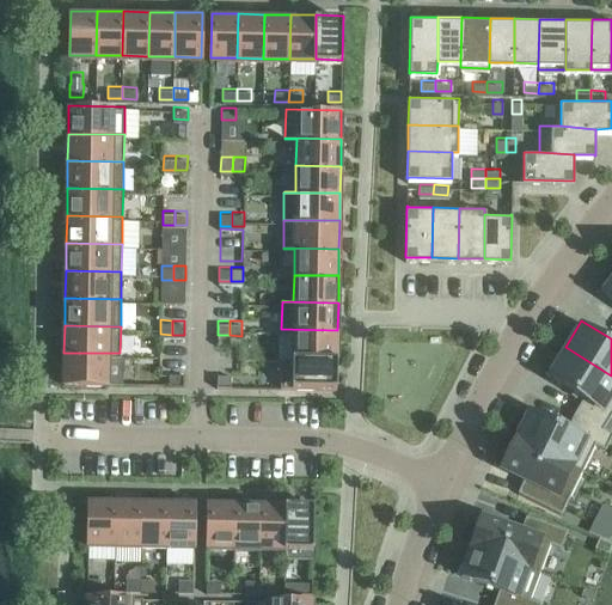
[(337,358),(337,330),(281,329),(281,330),(293,330),(293,356),(337,358)]
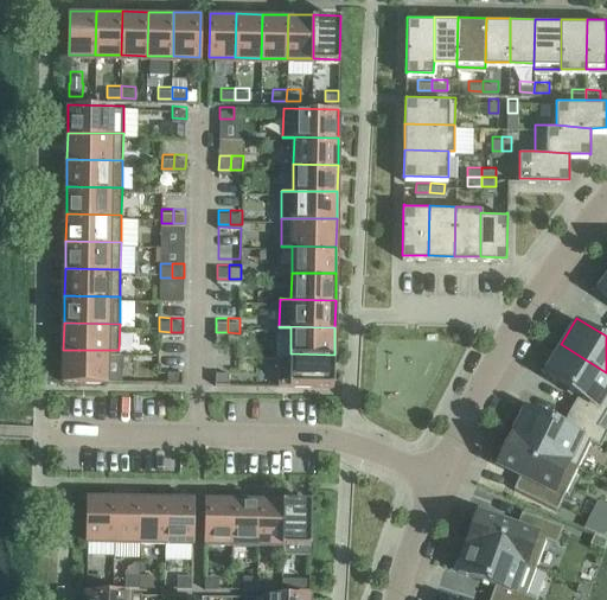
[(569,406),(598,421),(599,421),(606,406),(606,372),(561,344),(544,370),(579,391),(569,406)]
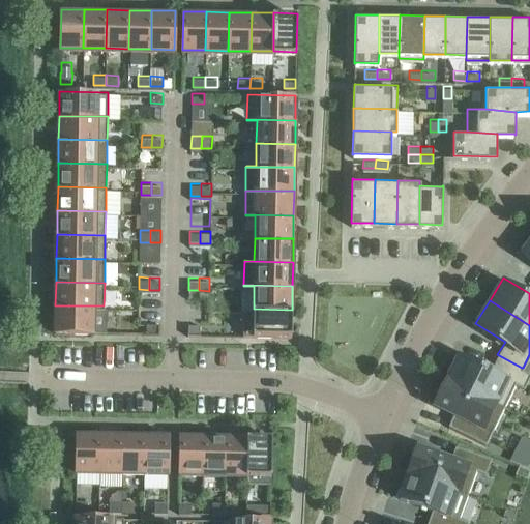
[(55,329),(93,330),(94,307),(104,307),(104,306),(55,306),(55,329)]
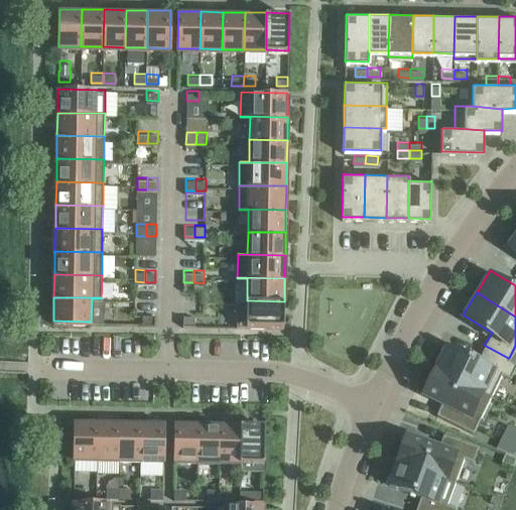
[(284,301),(247,300),(237,300),(237,325),(283,326),(284,301)]
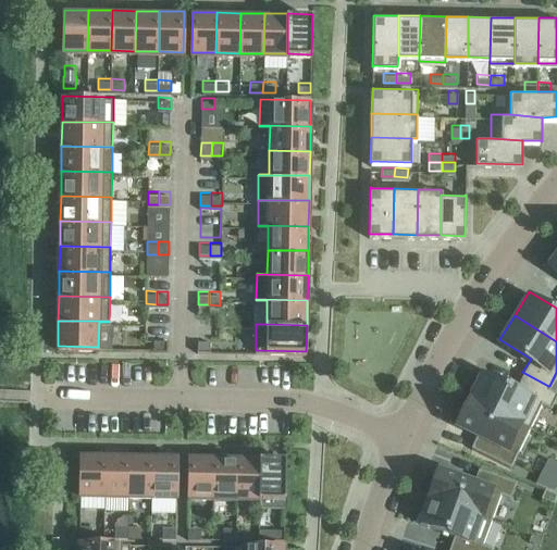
[(153,347),(165,347),(165,337),(153,337),(153,347)]
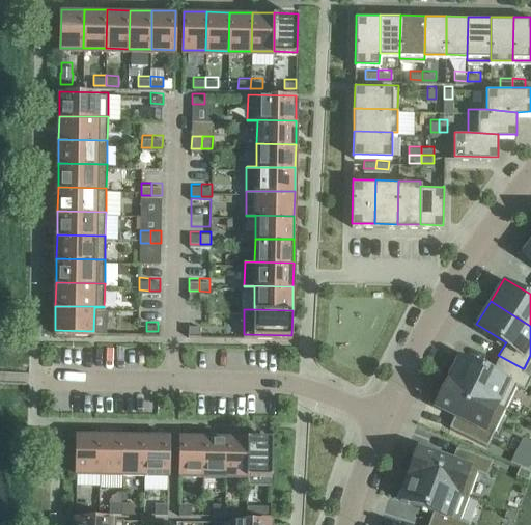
[(189,332),(200,332),(200,323),(189,323),(189,332)]
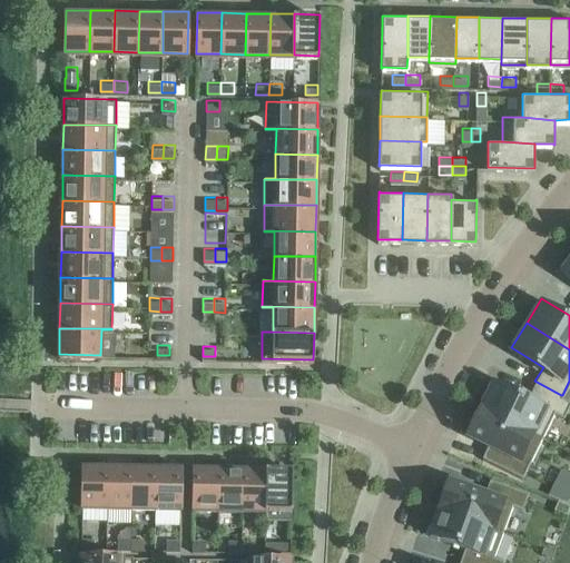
[(563,415),(569,401),(569,399),(534,381),(528,395),(494,378),(481,404),(480,404),(542,435),(554,410),(563,415)]
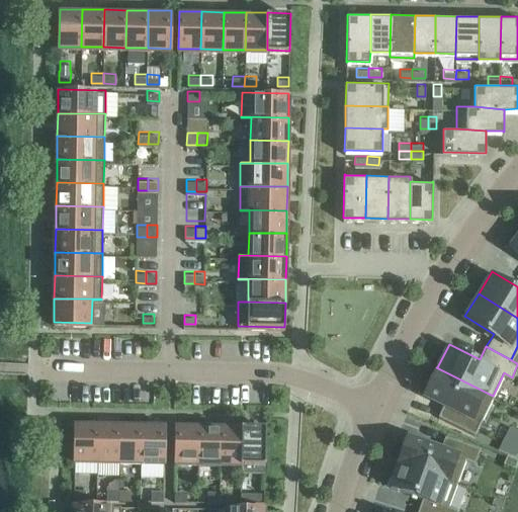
[(493,396),(436,367),(425,392),(444,401),(438,414),(475,432),(493,396)]
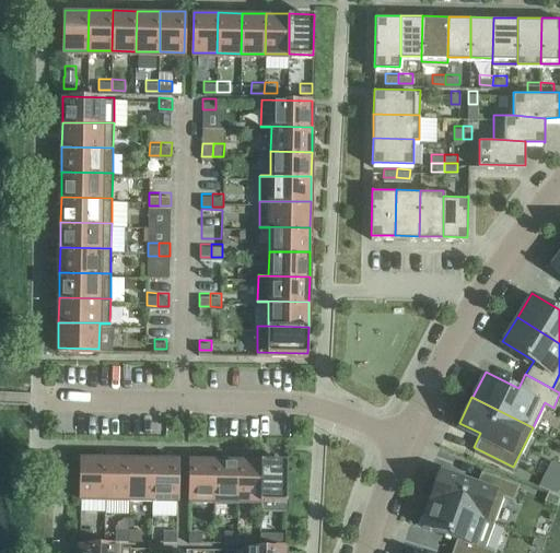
[(81,456),(80,496),(105,496),(106,456),(81,456)]
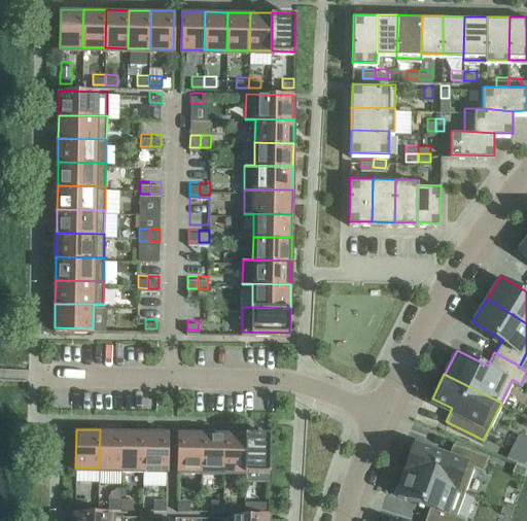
[(121,469),(121,430),(100,429),(99,467),(121,469)]
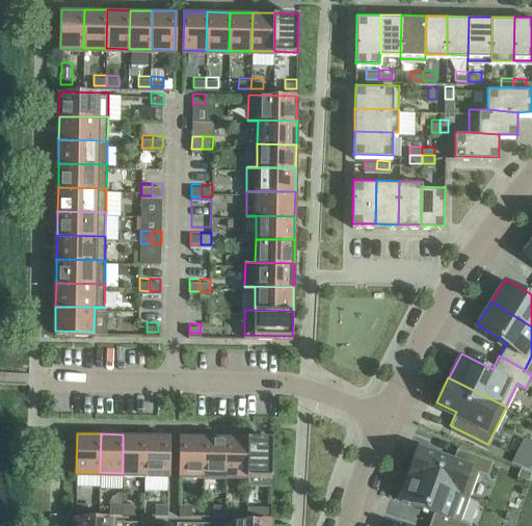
[(144,473),(145,435),(123,435),(123,473),(144,473)]
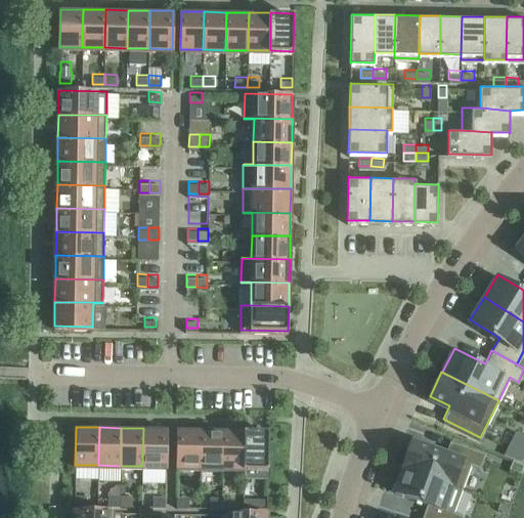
[(166,467),(167,428),(143,428),(142,466),(166,467)]
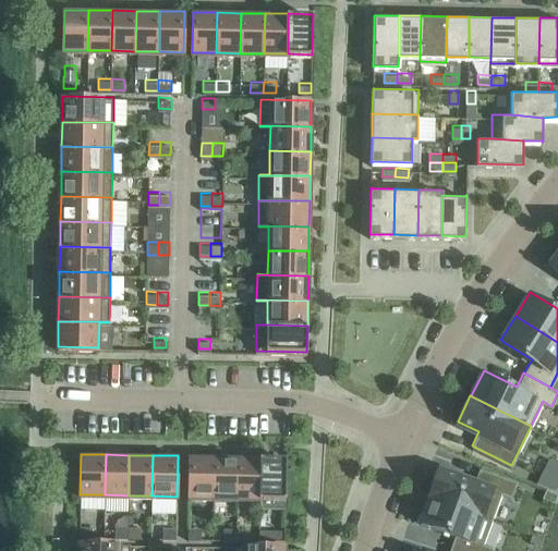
[(214,497),(214,456),(190,456),(189,497),(214,497)]
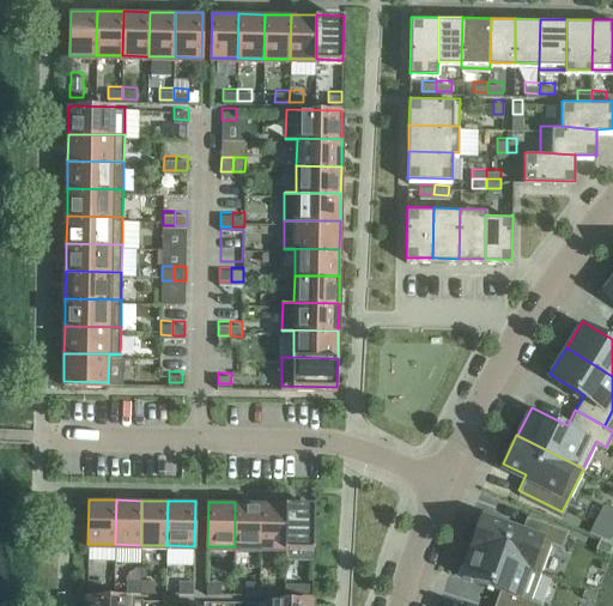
[(261,502),(235,502),(235,546),(260,547),(261,502)]
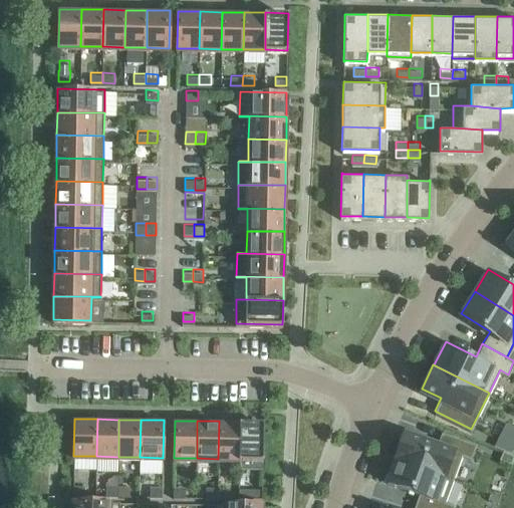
[(218,459),(240,459),(241,422),(219,421),(218,459)]
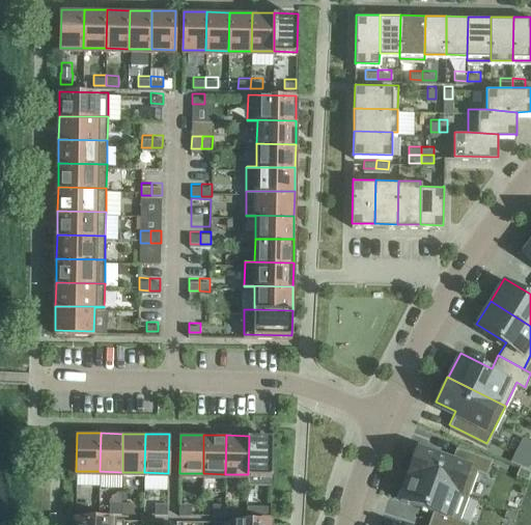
[(272,474),(272,436),(249,436),(248,474),(248,481),(272,481),(272,474)]
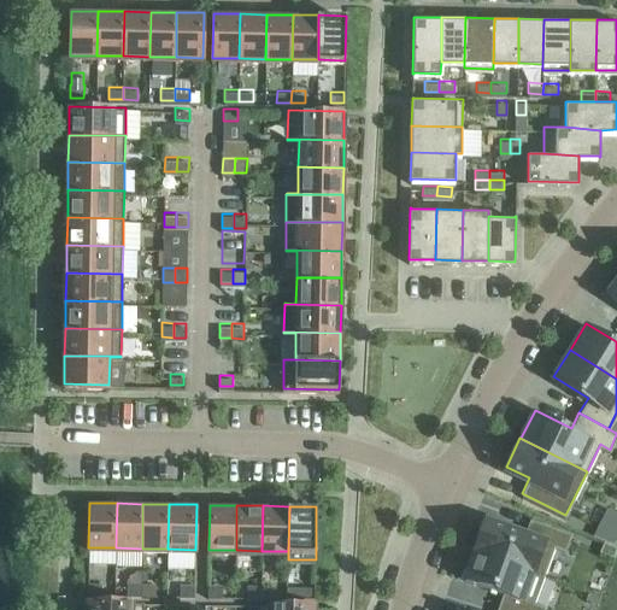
[(571,531),(530,516),(524,532),(486,517),(474,546),(545,572),(554,544),(565,549),(571,531)]
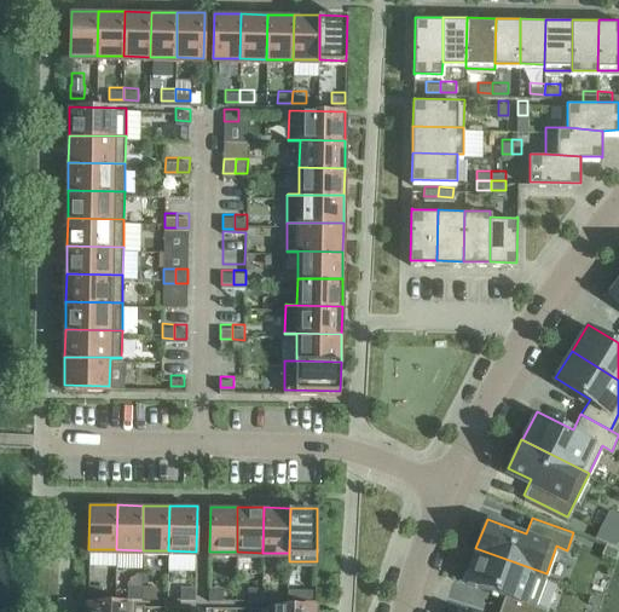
[(595,533),(614,543),(618,532),(618,529),(601,520),(595,533)]
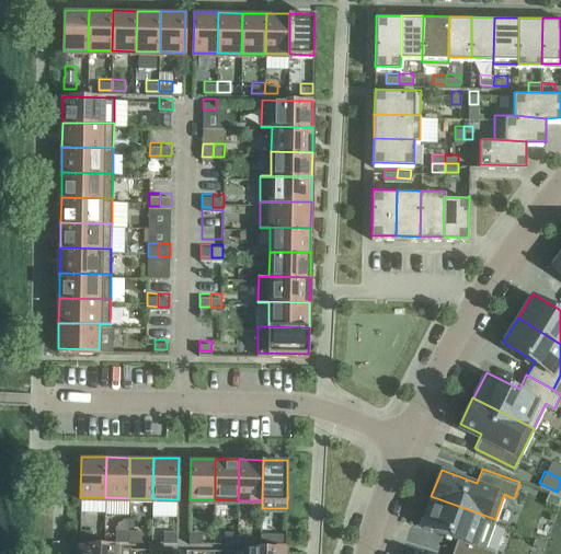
[(560,496),(560,493),(554,491),(549,488),(545,498),(550,500),(558,504),(560,496)]
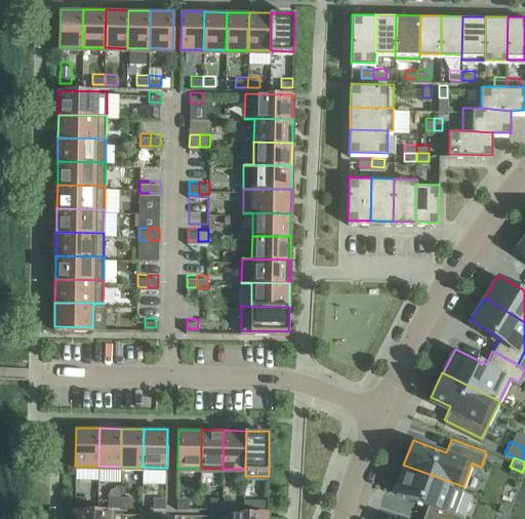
[(403,465),(403,466),(404,466),(395,490),(428,503),(422,516),(432,518),(461,518),(463,514),(454,511),(463,486),(403,465)]
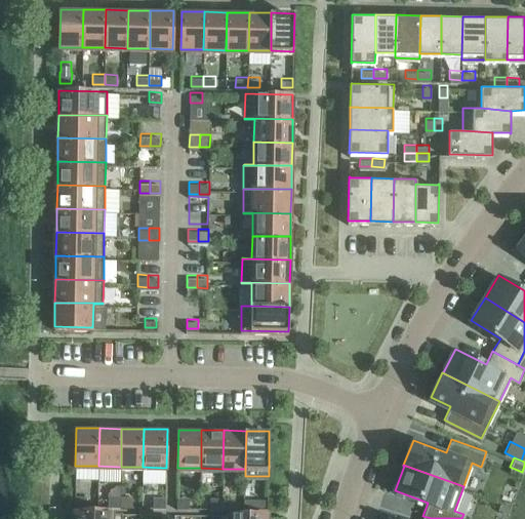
[(76,493),(76,502),(87,503),(87,493),(76,493)]
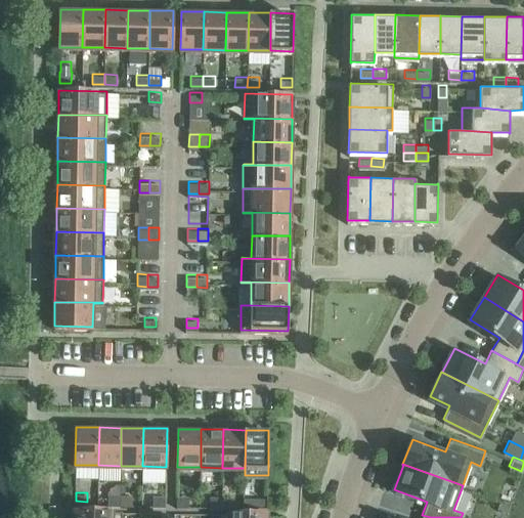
[(107,492),(107,503),(120,504),(120,492),(107,492)]
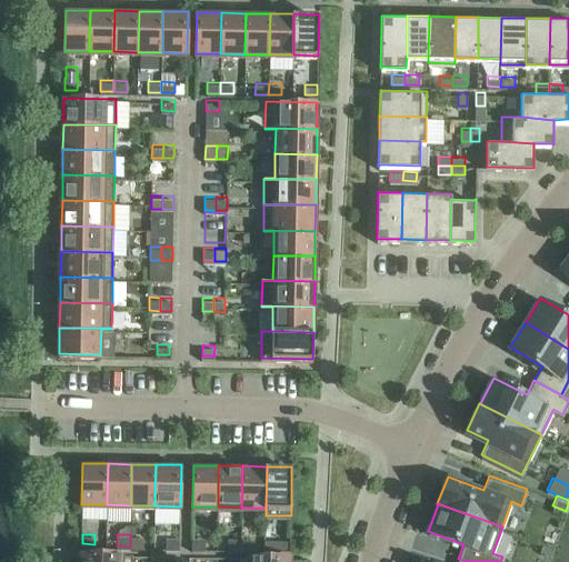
[(130,534),(130,547),(143,547),(143,535),(130,534)]
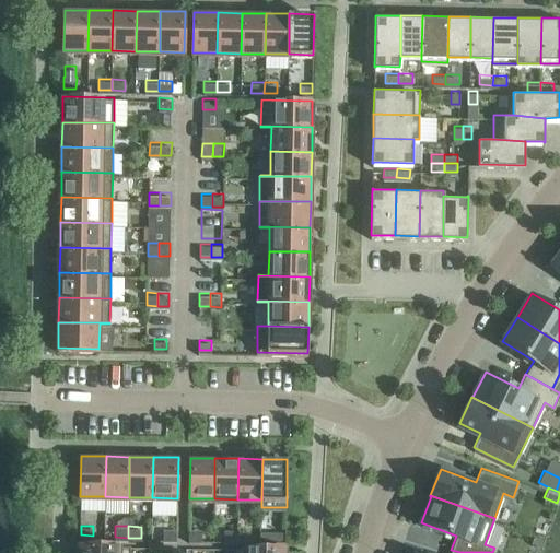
[(176,538),(176,527),(163,527),(163,538),(176,538)]
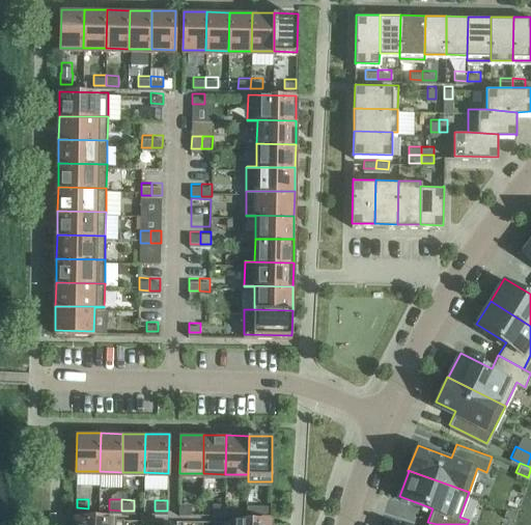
[(179,501),(178,512),(191,512),(192,501),(179,501)]
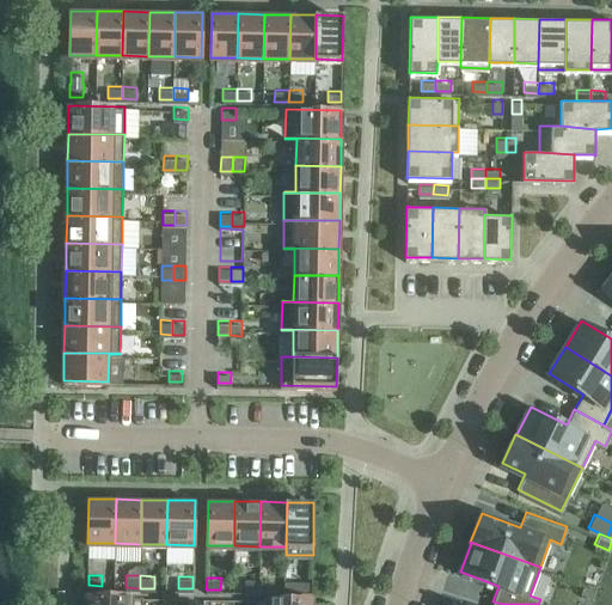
[(245,578),(245,590),(259,590),(259,578),(245,578)]
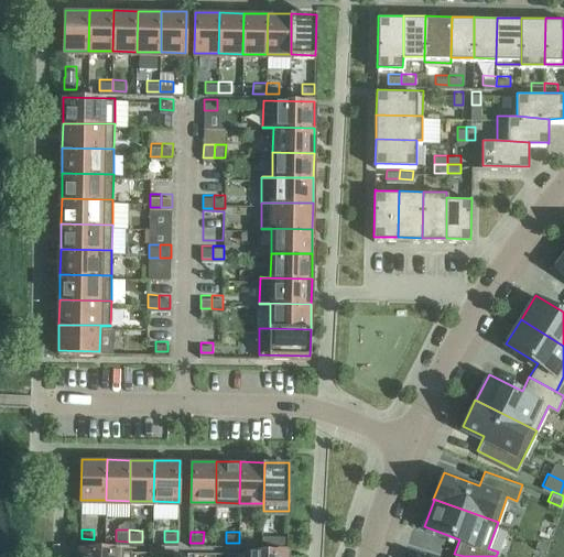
[(239,532),(239,543),(252,544),(252,533),(239,532)]
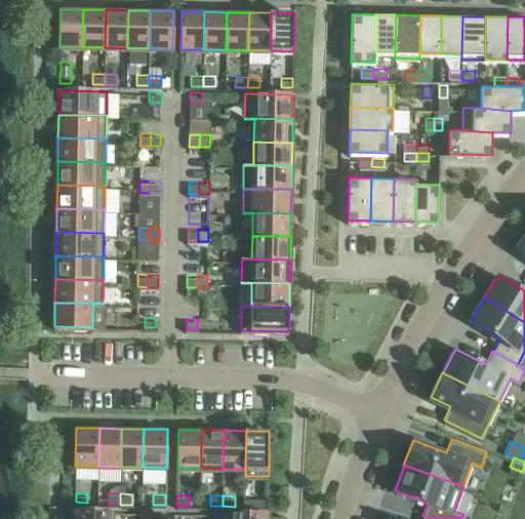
[(255,496),(255,507),(268,507),(268,496),(255,496)]
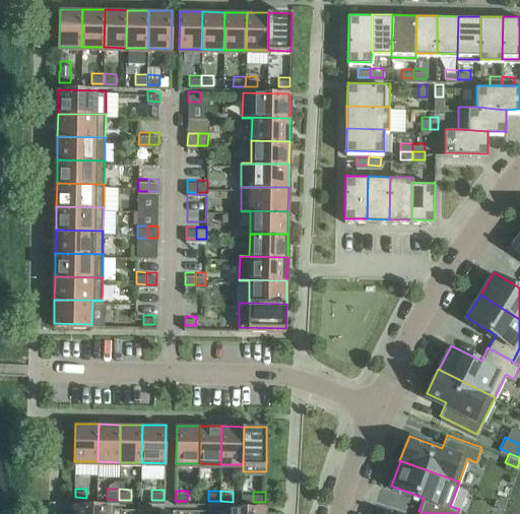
[(504,505),(506,500),(496,496),(494,503),(503,506),(504,505)]
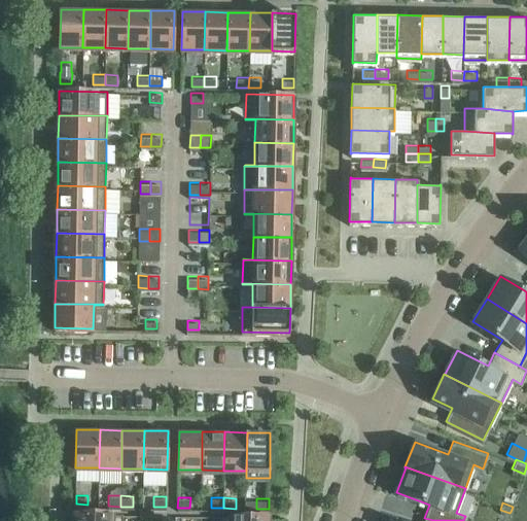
[(123,520),(123,512),(75,512),(74,520),(123,520)]
